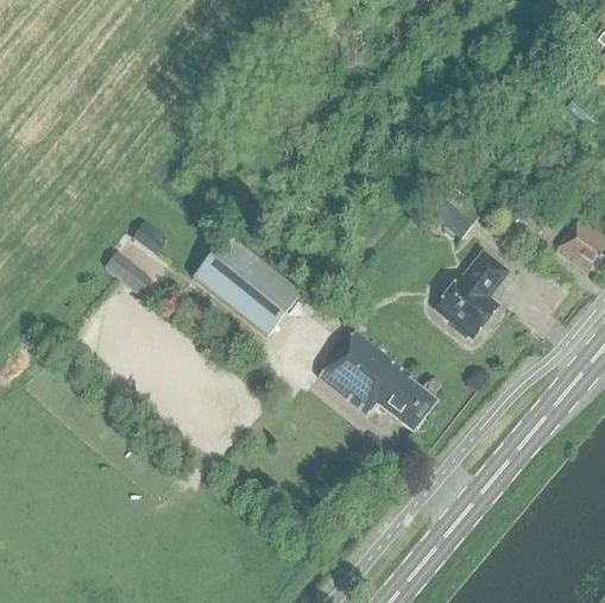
[(604,22),(597,32),(584,22),(575,32),(594,46),(599,38),(604,42),(604,22)]
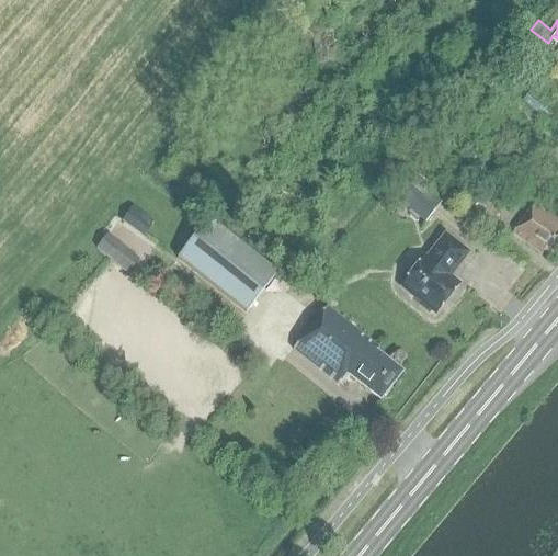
[(314,23),(315,59),(327,59),(326,23),(314,23)]
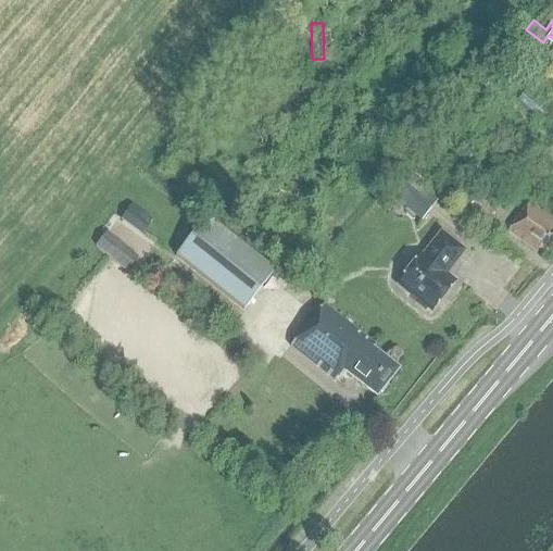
[(441,192),(411,168),(392,191),(423,216),(441,192)]
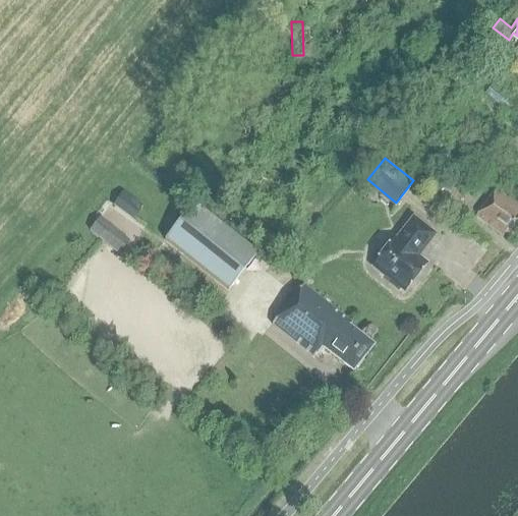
[(119,199),(140,213),(151,198),(128,184),(119,199)]
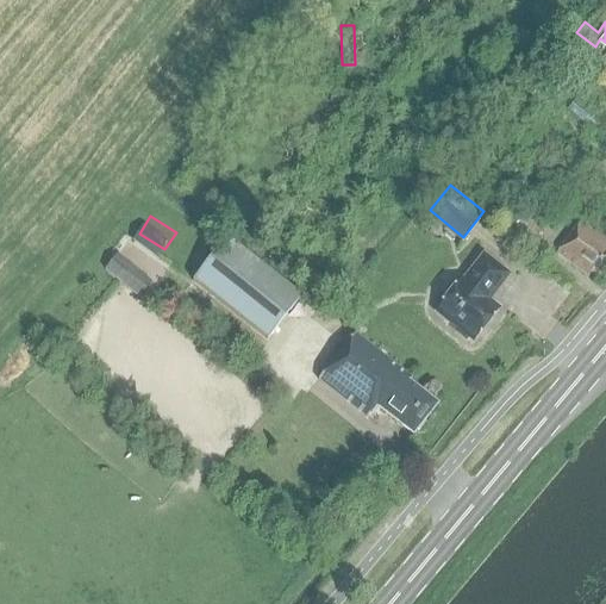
[(592,268),(597,272),(605,260),(605,249),(605,238),(581,218),(556,249),(587,274),(592,268)]
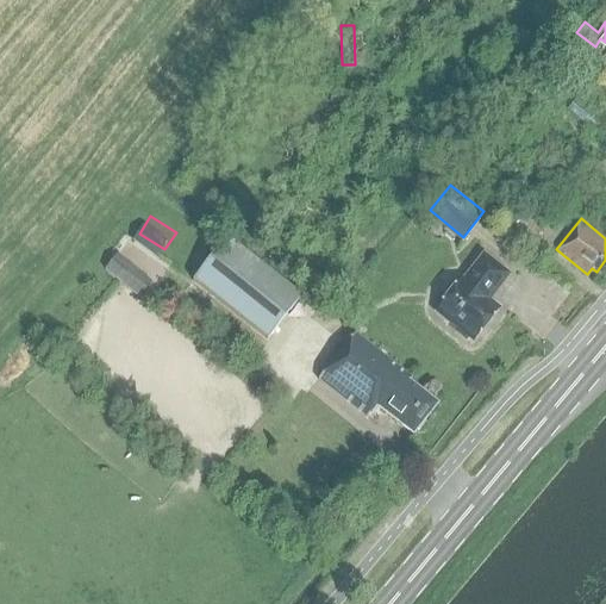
[(300,292),(225,234),(192,275),(267,335),(300,292)]
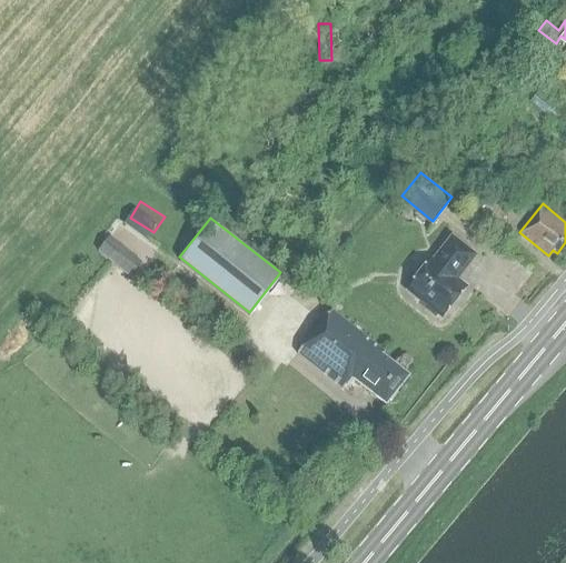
[(140,258),(109,232),(98,247),(129,272),(140,258)]
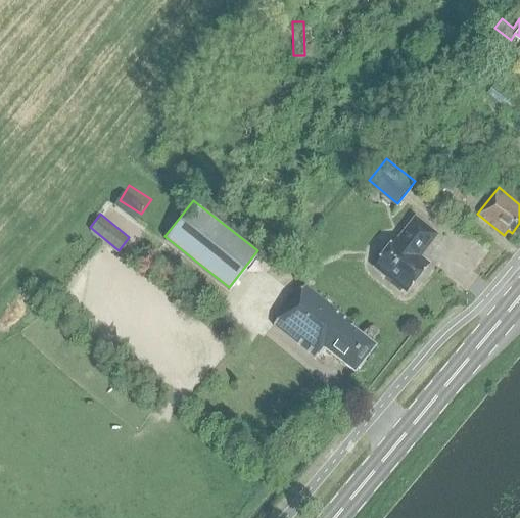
[(408,289),(429,262),(420,253),(437,232),(417,216),(399,237),(397,236),(376,264),(393,278),(392,280),(402,287),(403,285),(408,289)]
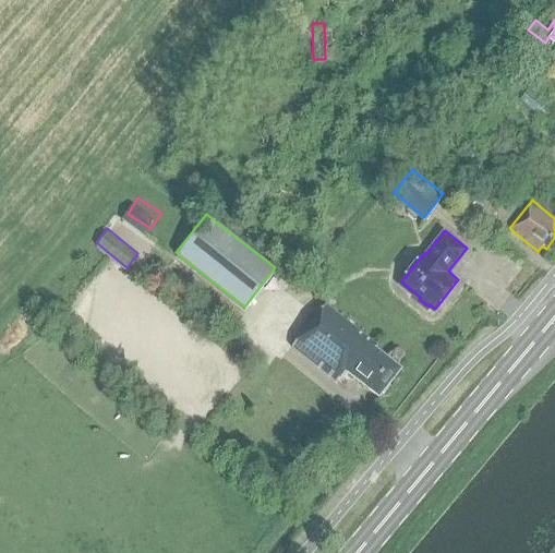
[(348,370),(379,396),(400,370),(375,348),(378,345),(328,303),(293,346),(338,382),(348,370)]
